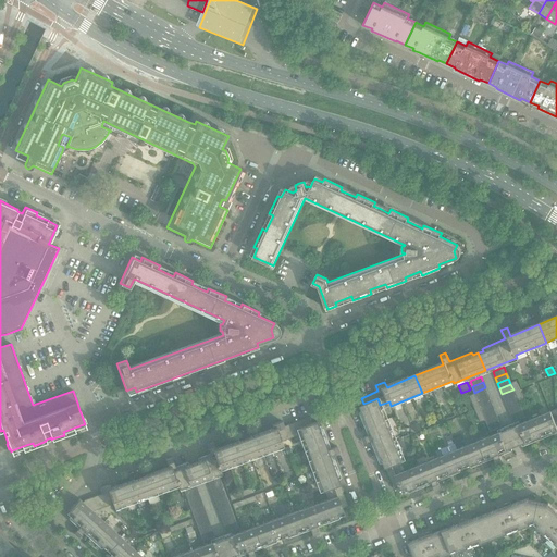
[(487,393),(485,387),(474,393),(477,398),(487,393)]
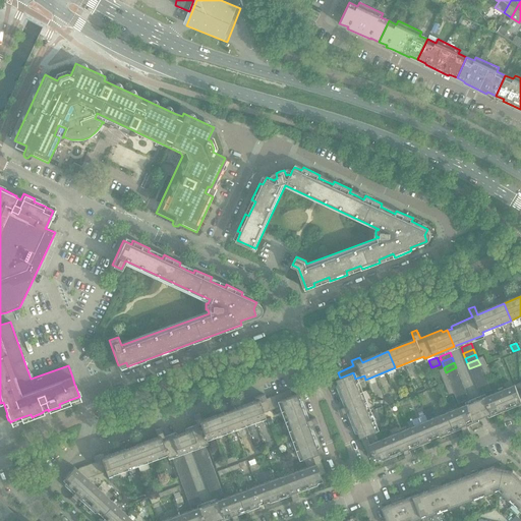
[(482,369),(480,364),(469,368),(472,373),(482,369)]
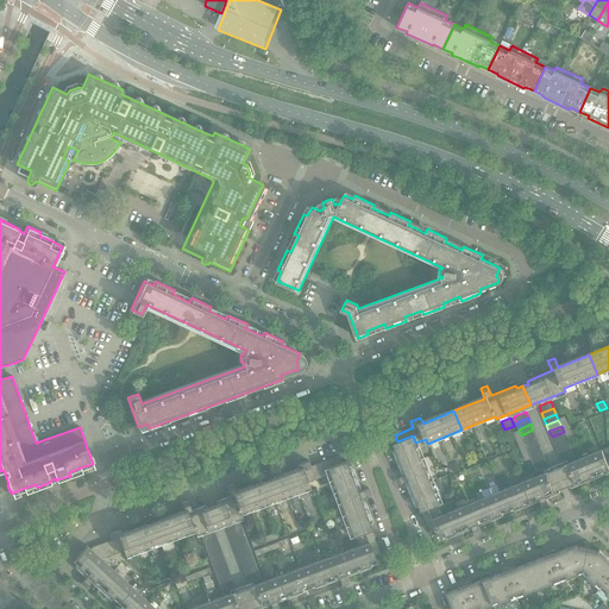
[(535,437),(533,429),(521,435),(523,441),(535,437)]
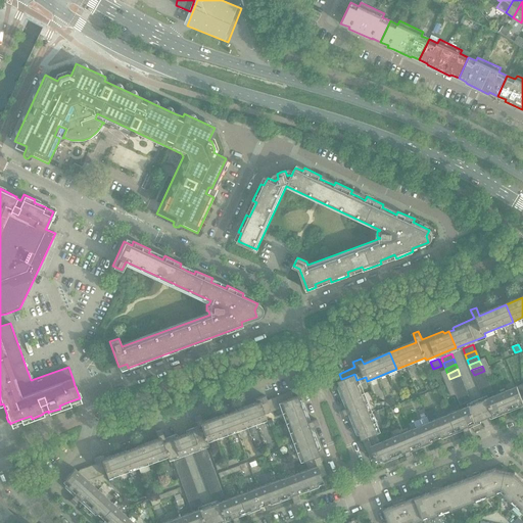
[(486,376),(484,371),(474,375),(476,380),(486,376)]
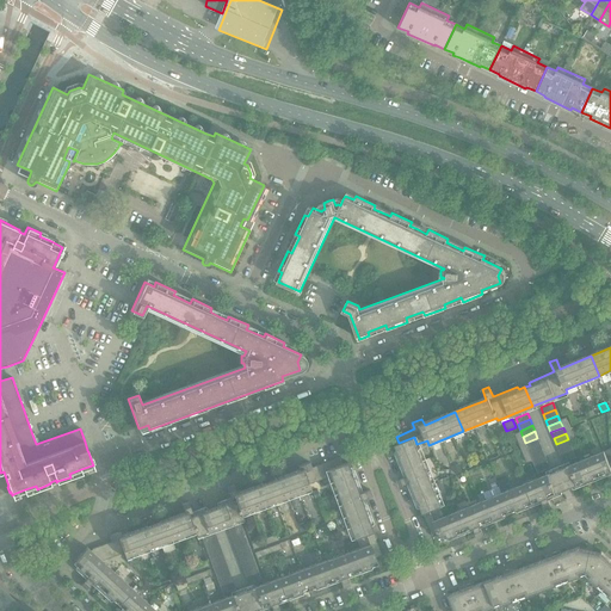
[(442,506),(417,444),(414,437),(399,443),(394,445),(396,450),(395,451),(394,452),(405,477),(407,483),(417,508),(419,510),(420,508),(432,537),(439,534),(433,520),(444,516),(440,506),(442,506)]
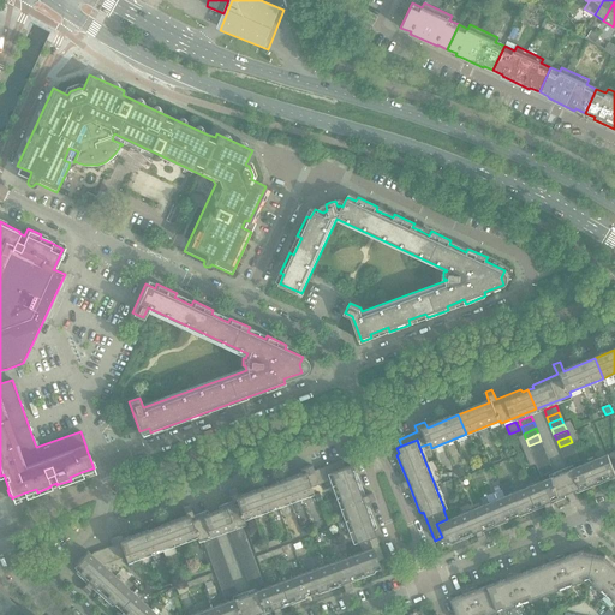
[(543,447),(541,441),(529,446),(531,452),(543,447)]
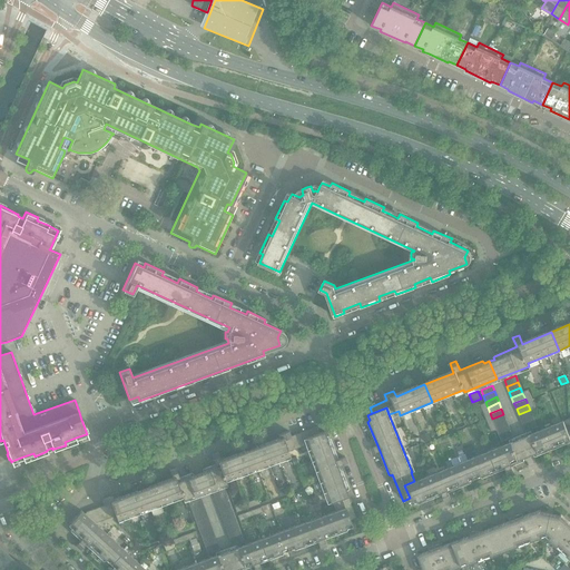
[(532,415),(530,410),(519,414),(521,420),(532,415)]
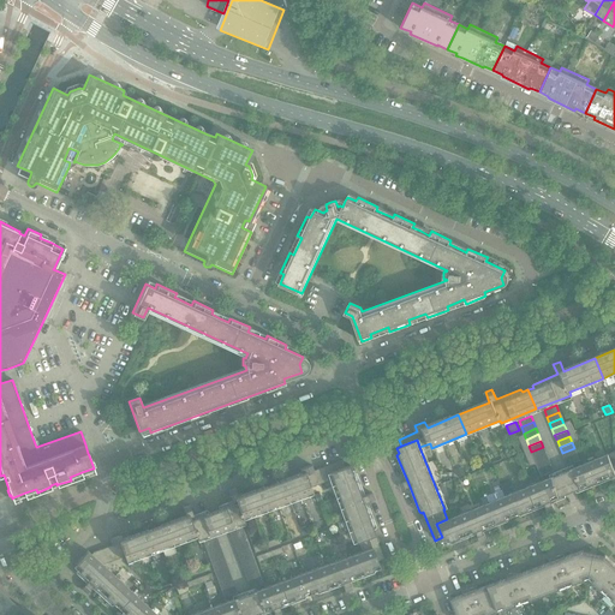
[(545,453),(543,447),(531,452),(533,458),(545,453)]
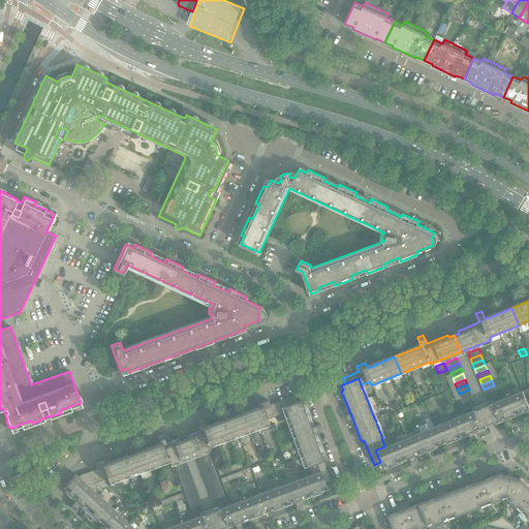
[(496,391),(494,385),(484,390),(486,395),(496,391)]
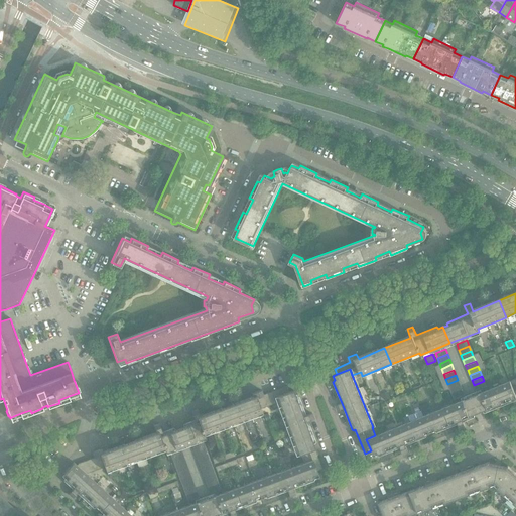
[(515,378),(490,389),(476,395),(472,396),(478,412),(483,411),(483,412),(485,413),(515,400),(515,378)]
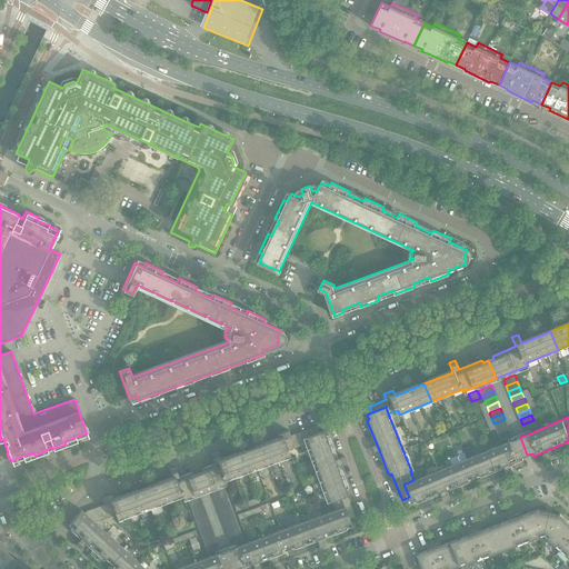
[(507,425),(505,419),(493,423),(496,429),(507,425)]
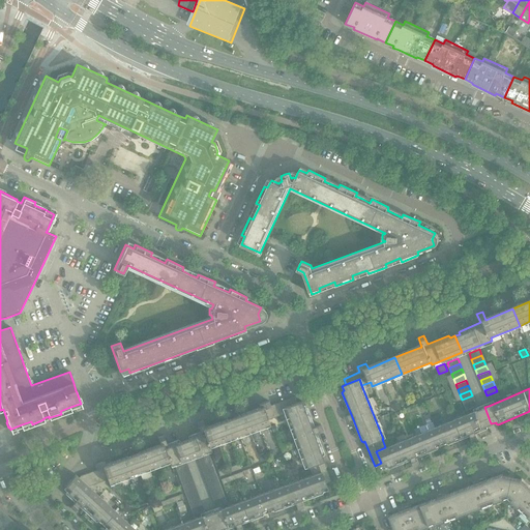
[(499,398),(497,391),(487,395),(489,402),(499,398)]
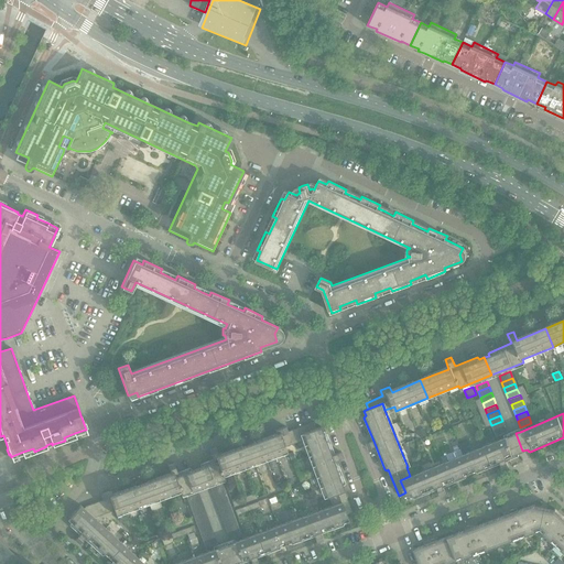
[(506,426),(502,421),(491,425),(494,431),(506,426)]
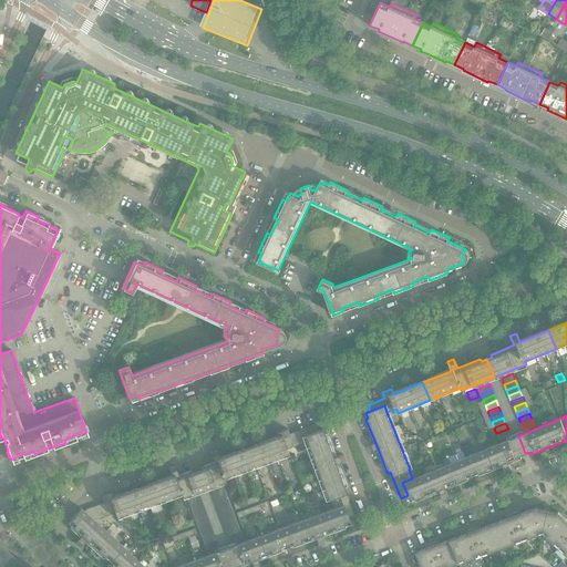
[(225,478),(288,454),(287,450),(303,443),(302,437),(305,436),(303,435),(318,430),(316,424),(288,434),(286,429),(276,432),(278,437),(260,444),(238,452),(220,460),(217,450),(210,452),(214,462),(202,466),(202,467),(202,470),(197,471),(204,488),(208,487),(225,481),(225,478)]
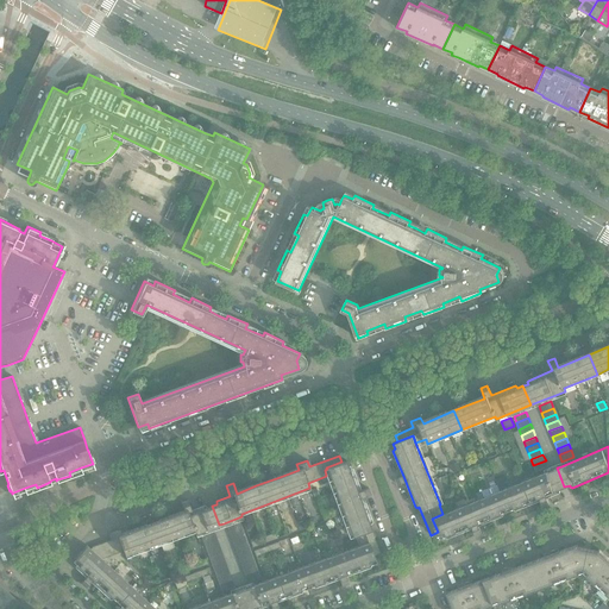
[(363,497),(360,490),(359,488),(351,466),(350,465),(349,466),(346,460),(341,462),(326,468),(327,469),(334,490),(344,513),(352,537),(355,537),(358,546),(369,542),(374,556),(381,553),(370,525),(371,523),(372,522),(363,497)]
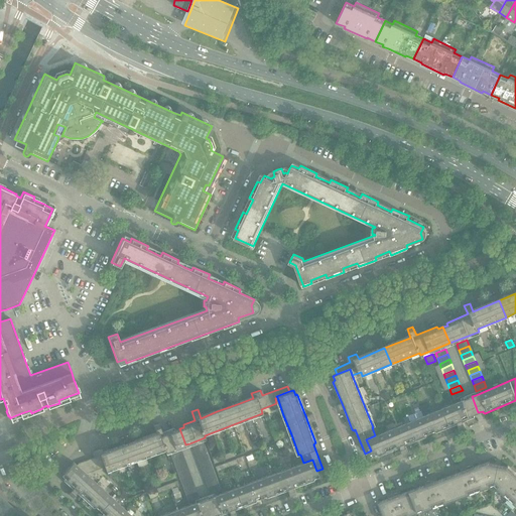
[(465,395),(463,390),(452,394),(455,399),(465,395)]
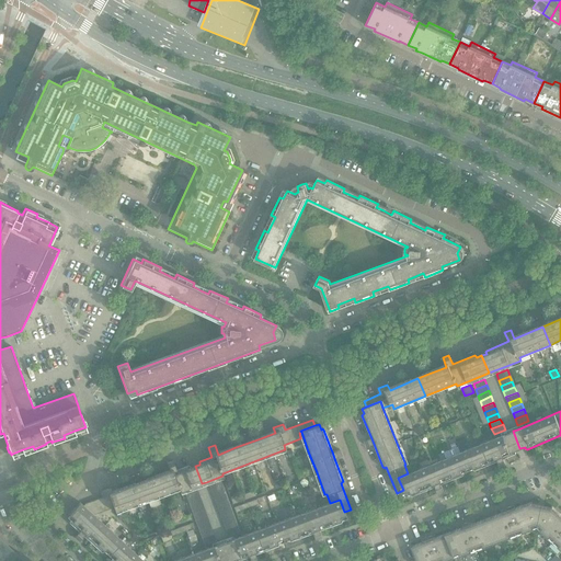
[(424,432),(422,426),(414,428),(418,435),(424,432)]
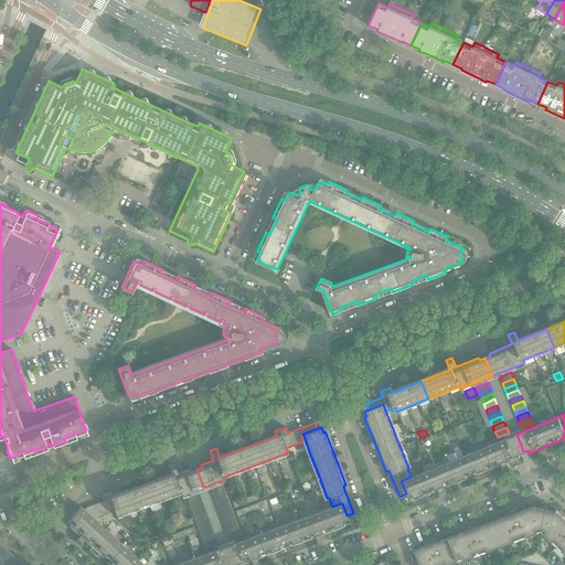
[(519,454),(523,451),(516,434),(511,436),(496,443),(464,456),(471,473),(476,471),(477,473),(478,473),(501,465),(507,462),(519,457),(520,456),(519,454)]
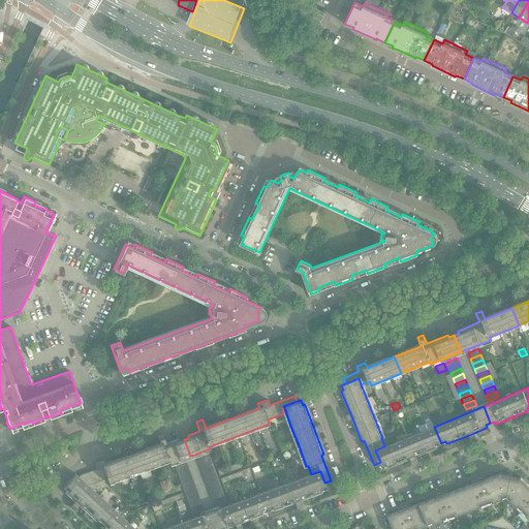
[(436,445),(441,443),(434,427),(384,446),(375,450),(380,462),(382,467),(387,465),(387,467),(390,468),(410,459),(415,457),(437,448),(437,446),(436,445)]
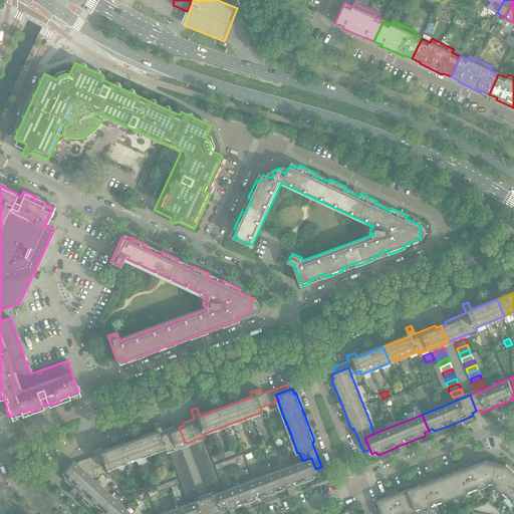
[(165,451),(185,443),(179,427),(174,429),(174,427),(172,427),(162,431),(158,422),(153,424),(155,429),(156,433),(102,452),(100,447),(92,450),(94,456),(77,462),(76,463),(85,472),(103,465),(105,470),(145,455),(164,448),(165,451)]
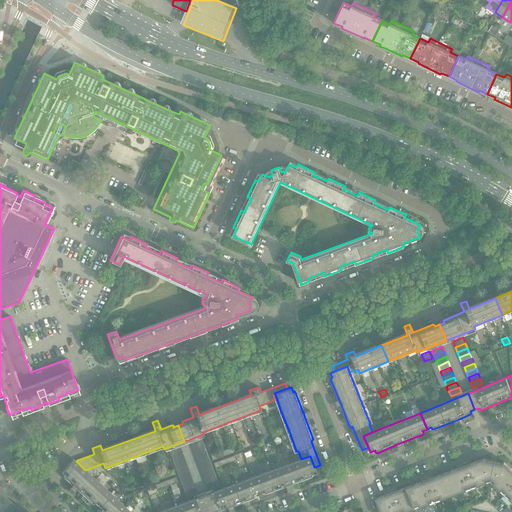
[(203,444),(201,439),(191,443),(192,448),(203,444)]
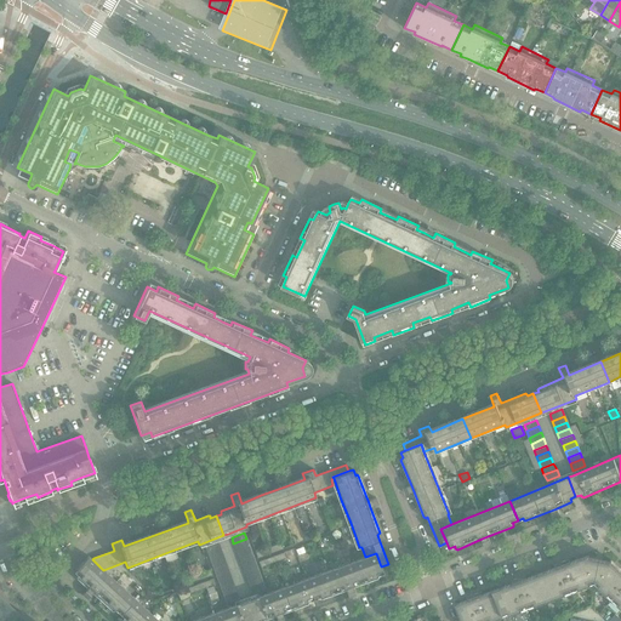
[(249,545),(246,539),(233,543),(235,550),(249,545)]
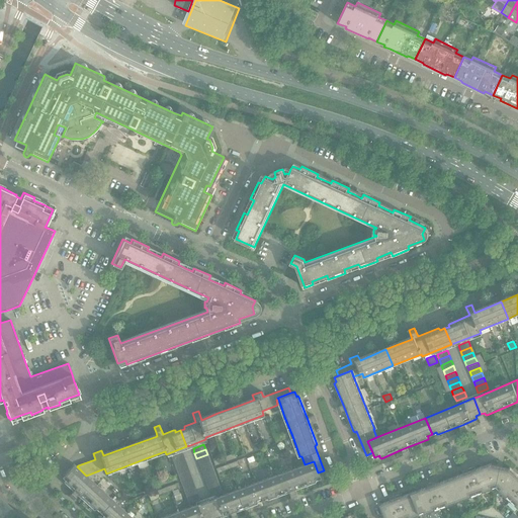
[(171,456),(173,461),(184,457),(182,452),(171,456)]
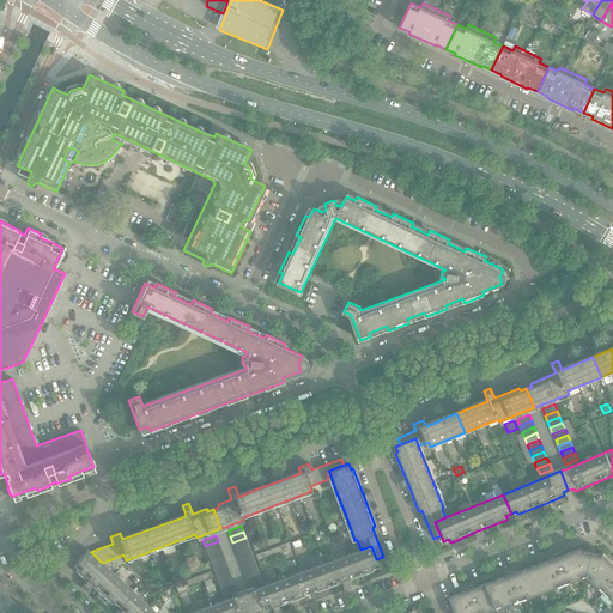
[(248,545),(246,538),(232,542),(235,550),(248,545)]
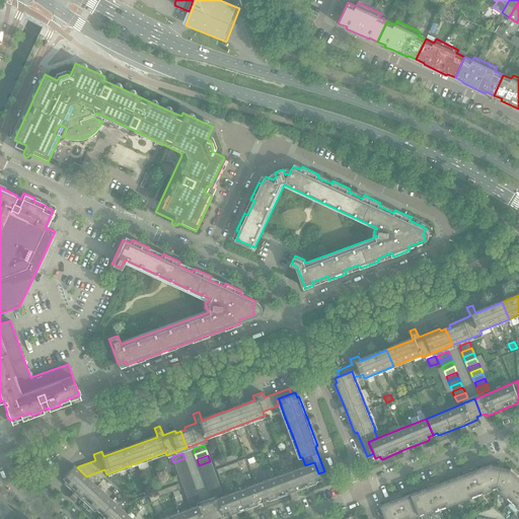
[(186,463),(184,458),(173,462),(175,467),(186,463)]
